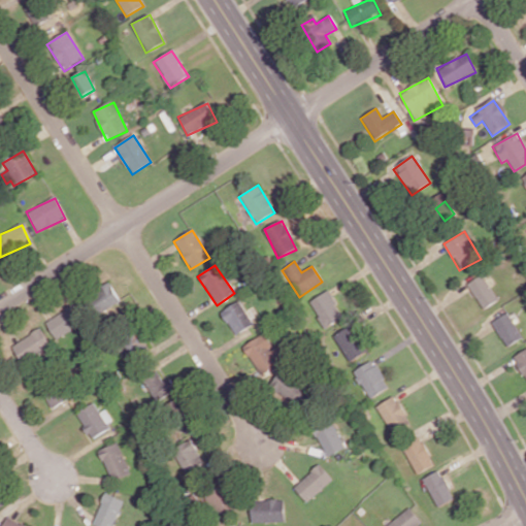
[(482,310),(496,302),(482,275),(466,285),(482,310)]
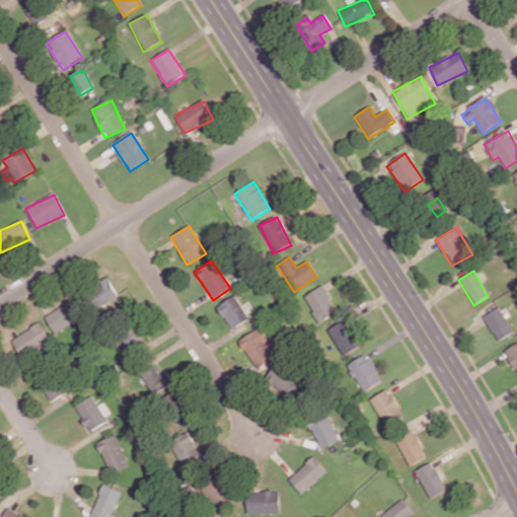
[(94,309),(117,298),(107,281),(85,292),(94,309)]
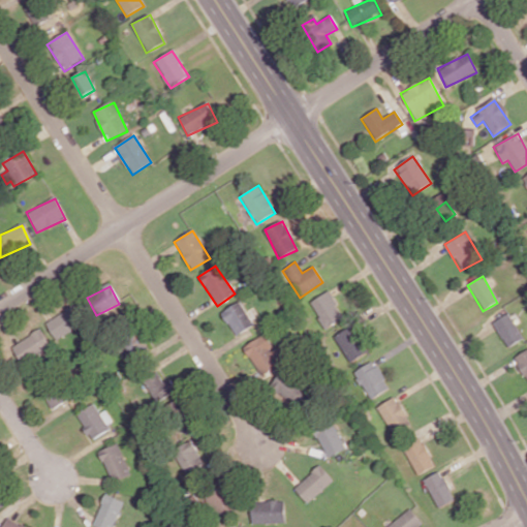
[(343,319),(329,292),(309,302),(323,330),(343,319)]
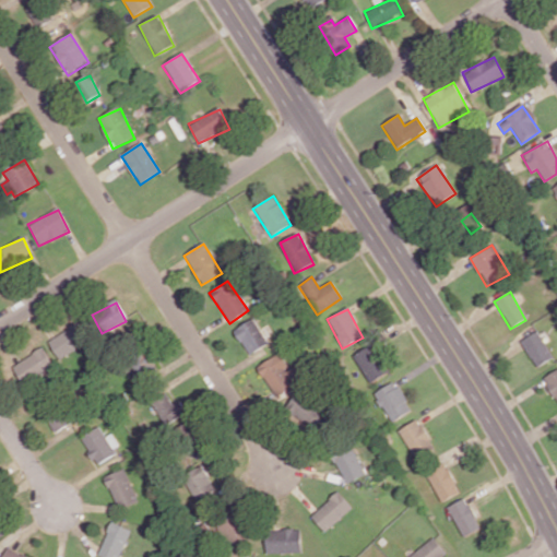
[(268,345),(252,320),(233,331),(248,356),(268,345)]
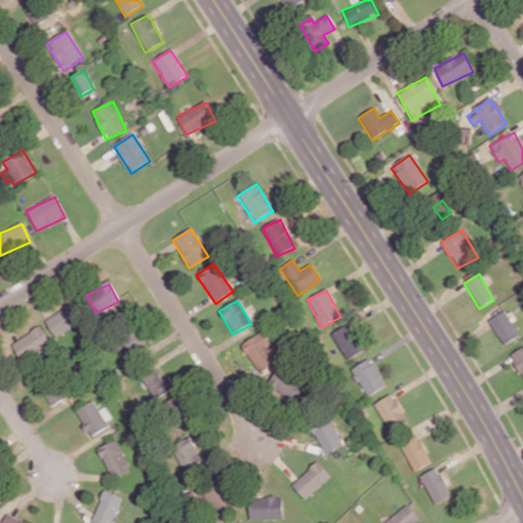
[(45,318),(52,336),(83,323),(76,306),(45,318)]
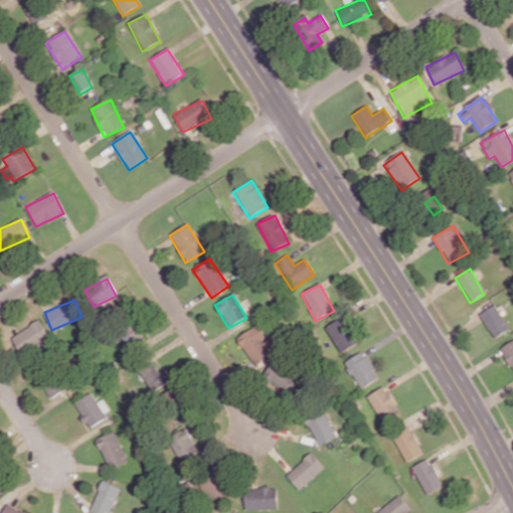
[(478,315),(493,340),(508,330),(493,306),(478,315)]
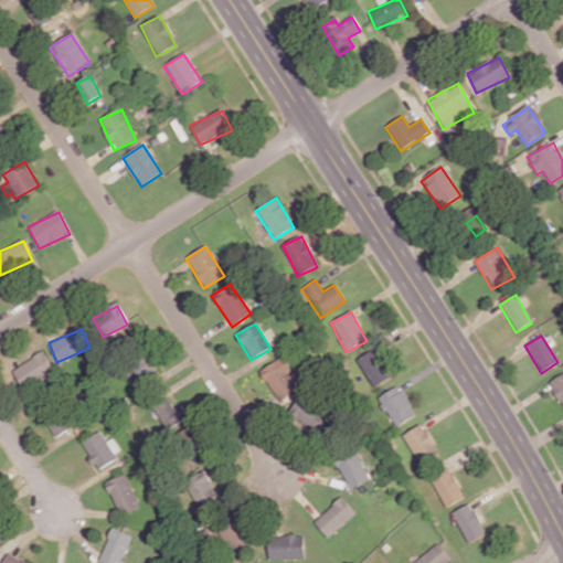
[(373,389),(392,378),(374,349),(356,360),(373,389)]
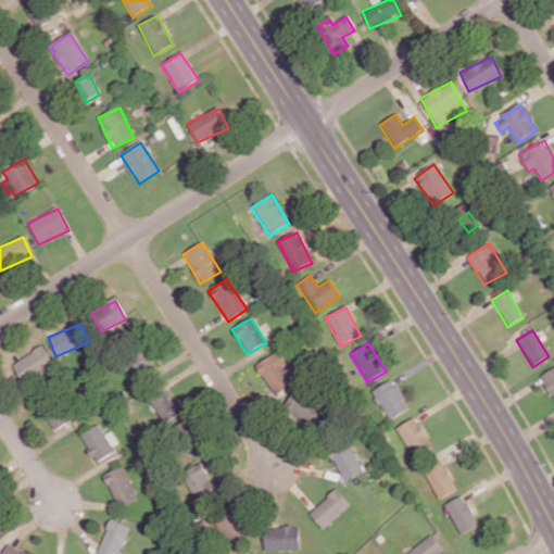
[(21,382),(53,367),(43,348),(12,363),(21,382)]
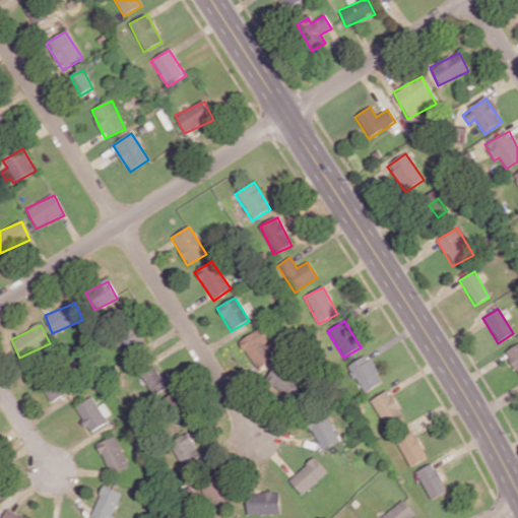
[(239,341),(256,371),(275,360),(273,357),(278,353),(263,327),(239,341)]
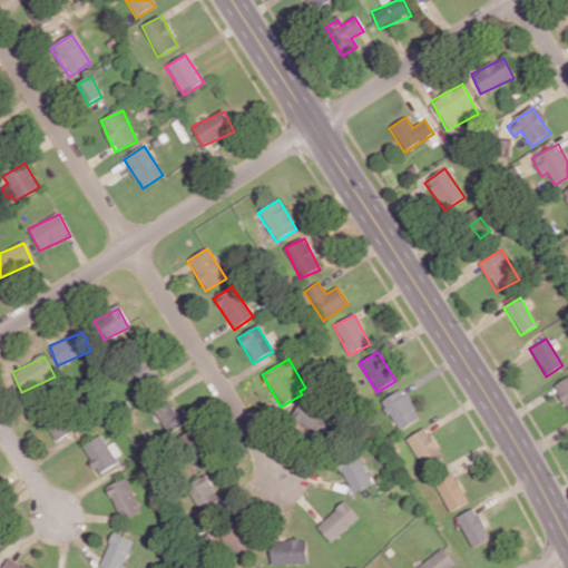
[(142,388),(159,375),(149,360),(131,372),(142,388)]
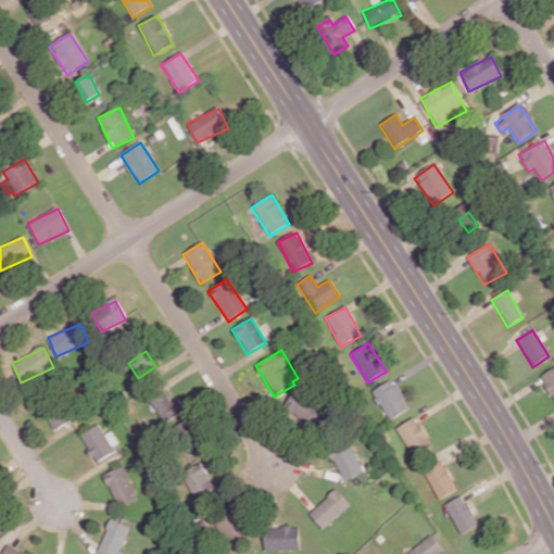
[(407,411),(392,380),(372,391),(387,422),(407,411)]
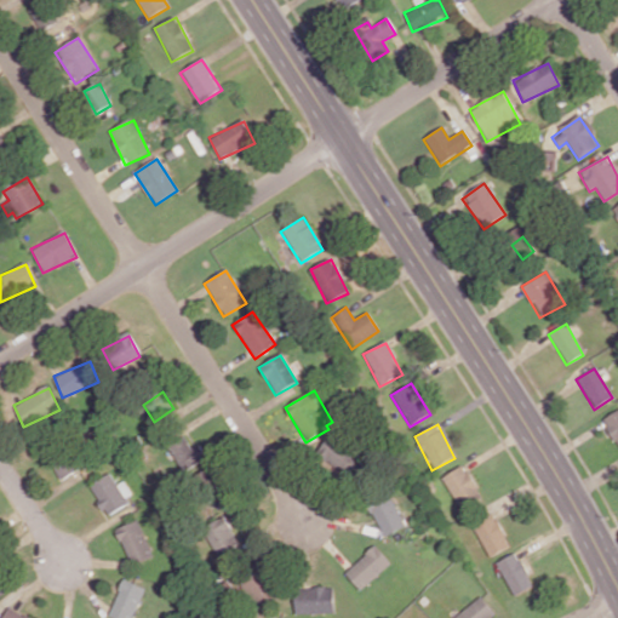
[(359,465),(335,436),(318,451),(342,480),(359,465)]
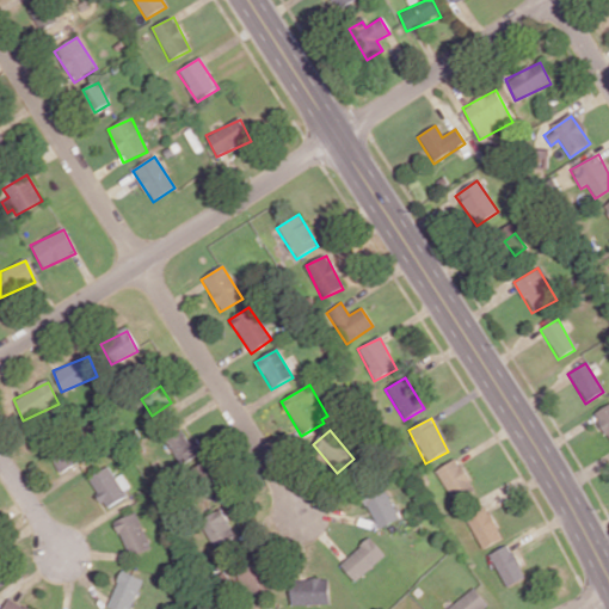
[(204,451),(195,438),(189,442),(183,432),(165,443),(182,467),(204,451)]
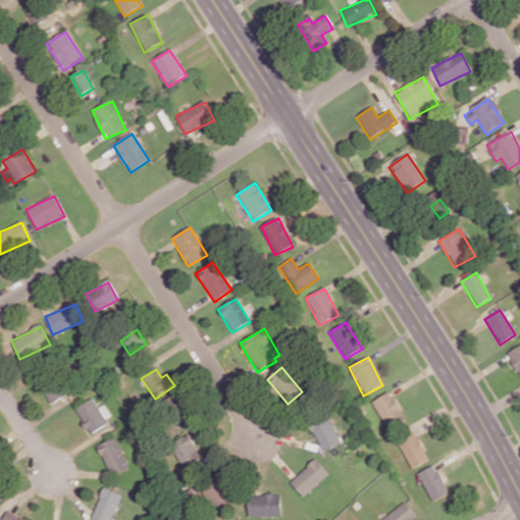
[(49,405),(69,395),(61,379),(42,388),(49,405)]
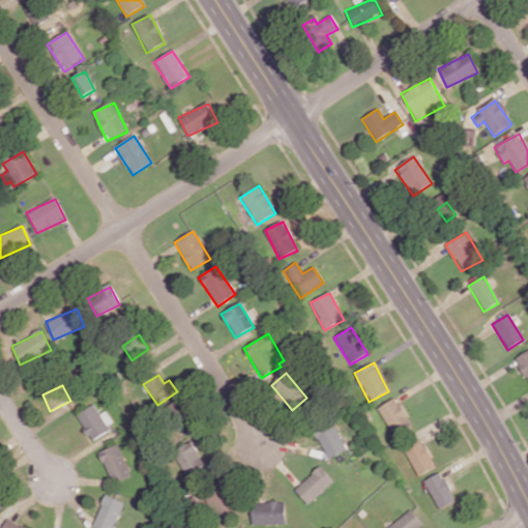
[(377,409),(394,437),(412,427),(394,398),(377,409)]
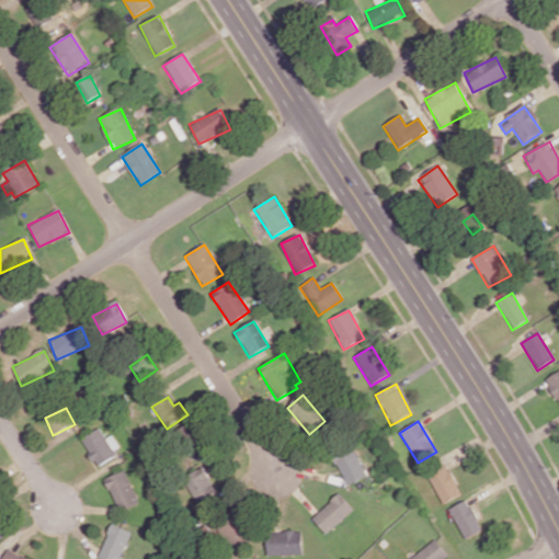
[(104,440),(99,429),(80,440),(95,466),(121,453),(111,436),(104,440)]
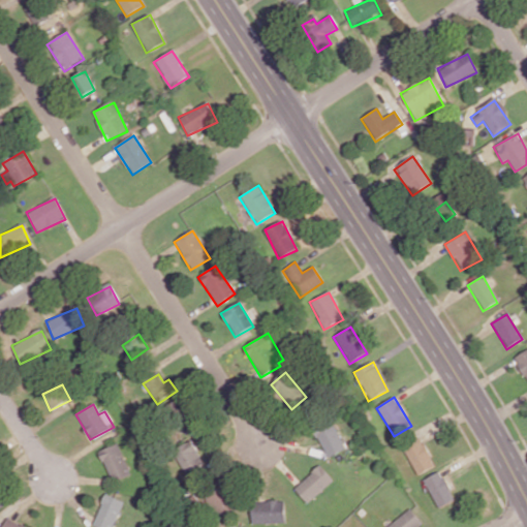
[(345,450),(331,421),(313,431),(328,459),(345,450)]
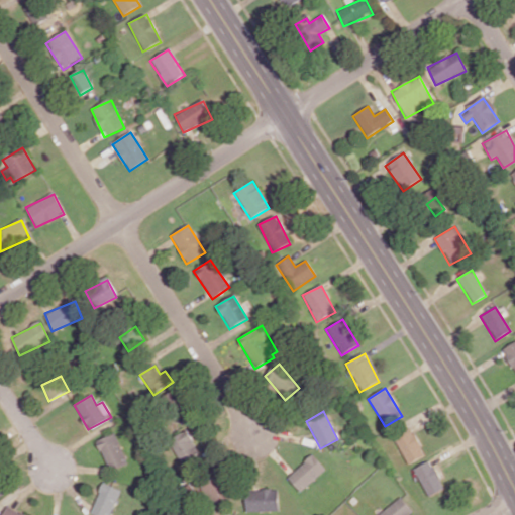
[(425,455),(411,430),(394,440),(407,466),(425,455)]
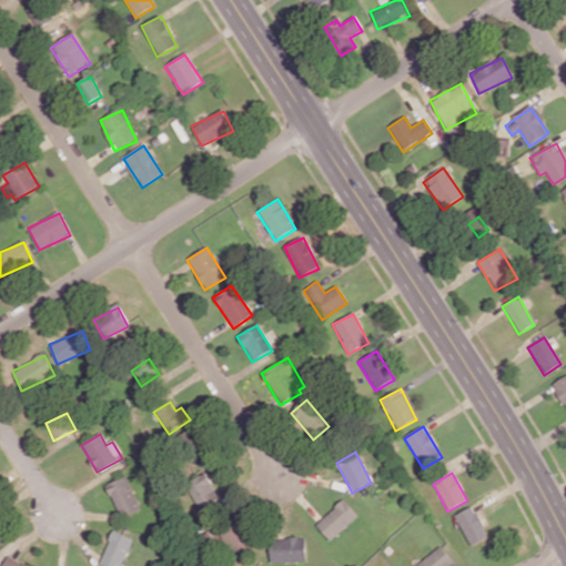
[(198,511),(219,502),(206,474),(187,483),(198,511)]
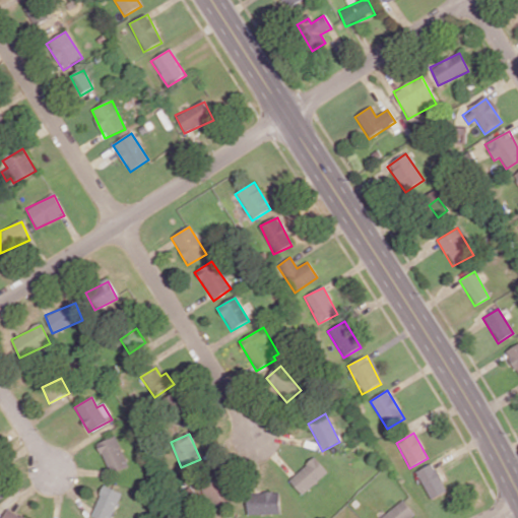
[(127,468),(116,437),(98,443),(108,474),(127,468)]
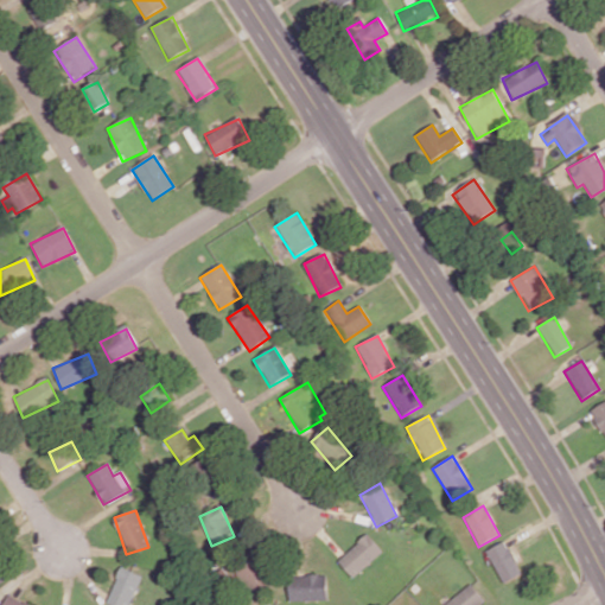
[(337,561),(354,579),(383,553),(367,535),(337,561)]
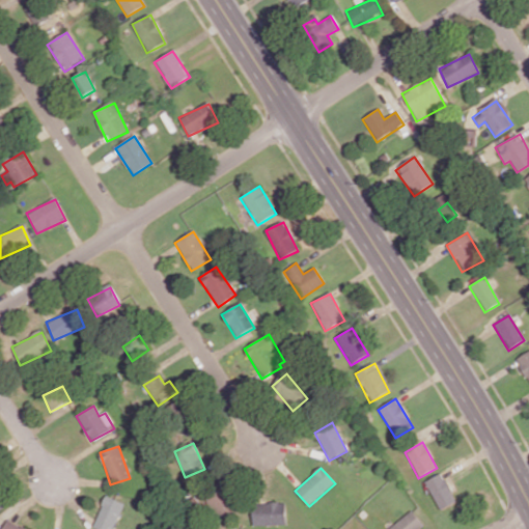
[(440,511),(456,502),(441,474),(424,482),(440,511)]
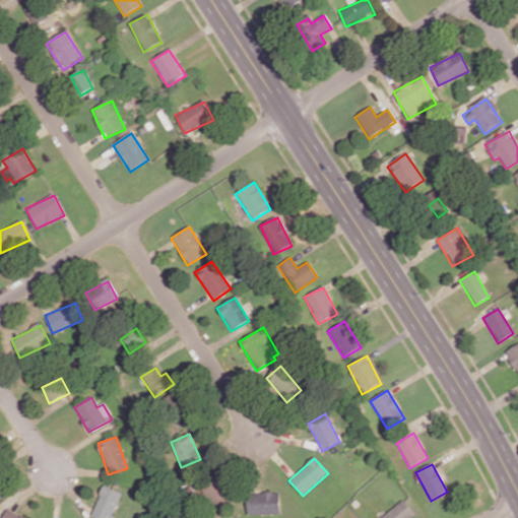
[(228,502),(228,483),(202,482),(202,502),(228,502)]
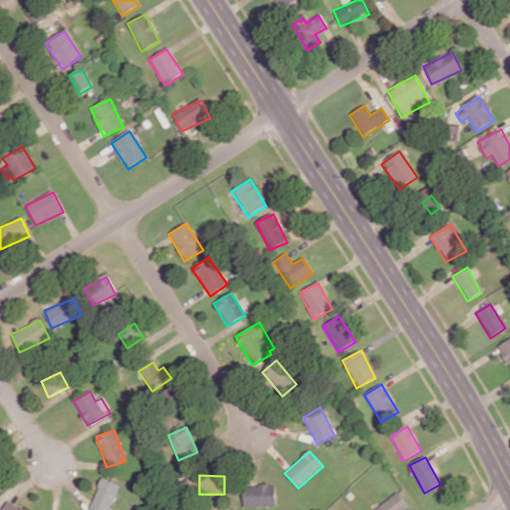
[(88,509),(109,509),(120,487),(102,479),(88,509)]
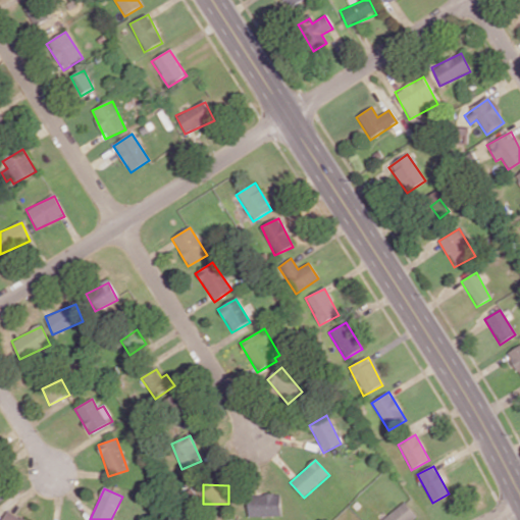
[(249,518),(281,517),(280,495),(248,497),(249,518)]
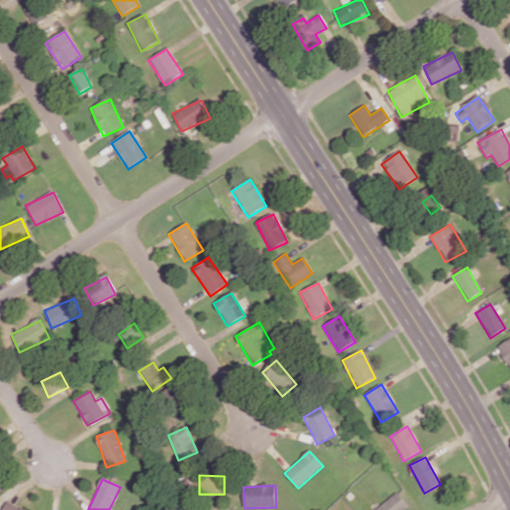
[(405,509),(408,507),(395,492),(374,509),(405,509)]
